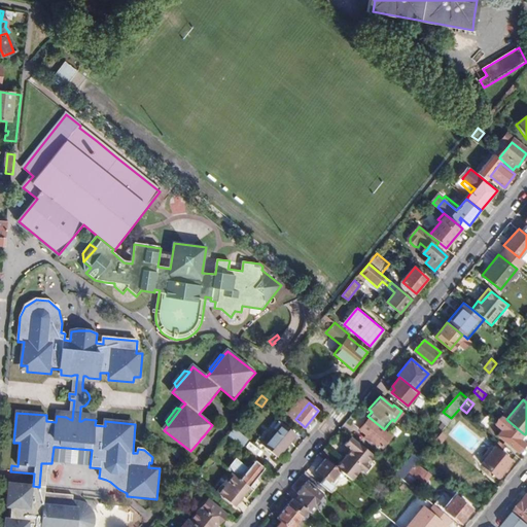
[(384,429),(367,416),(358,427),(365,432),(363,435),(373,444),(376,442),(381,446),(391,435),(384,429)]
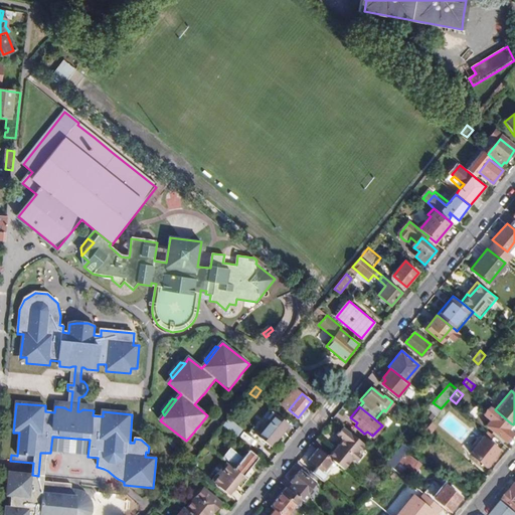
[(495,409),(492,407),(484,417),(489,421),(497,411),(495,409)]
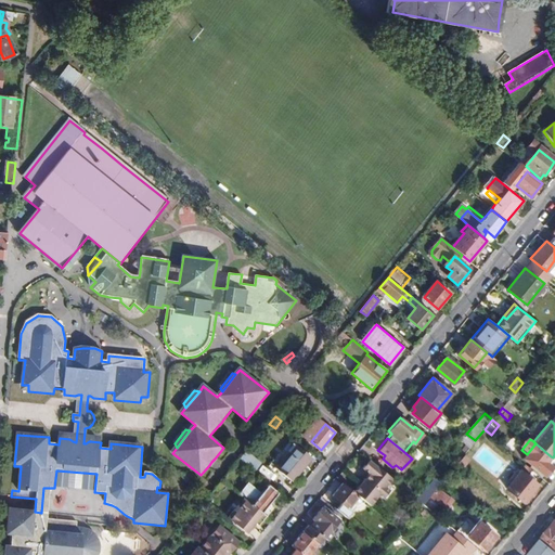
[(551,456),(536,443),(527,454),(524,457),(545,476),(552,466),(547,463),(551,456)]
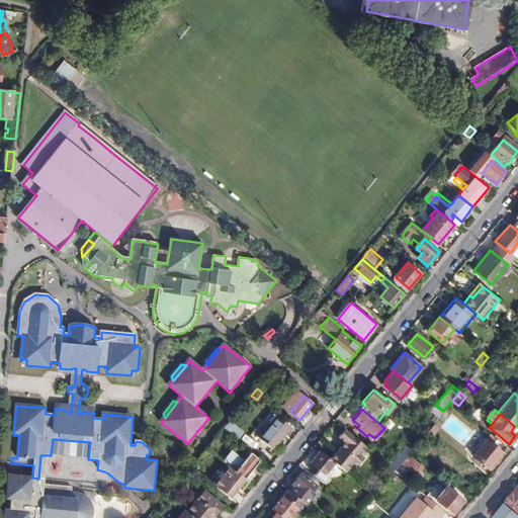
[(277,415),(259,437),(273,449),(291,427),(277,415)]
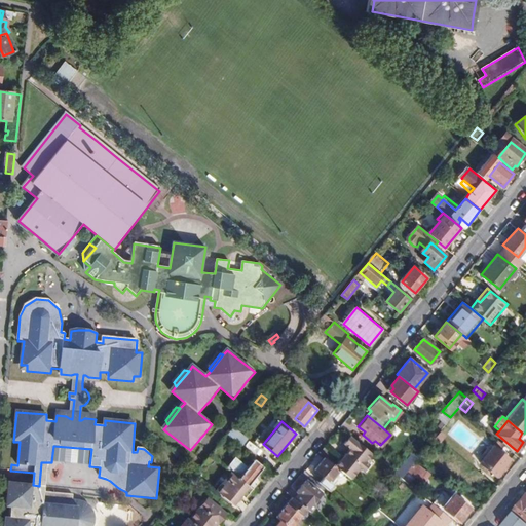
[(226,434),(241,446),(248,438),(232,426),(226,434)]
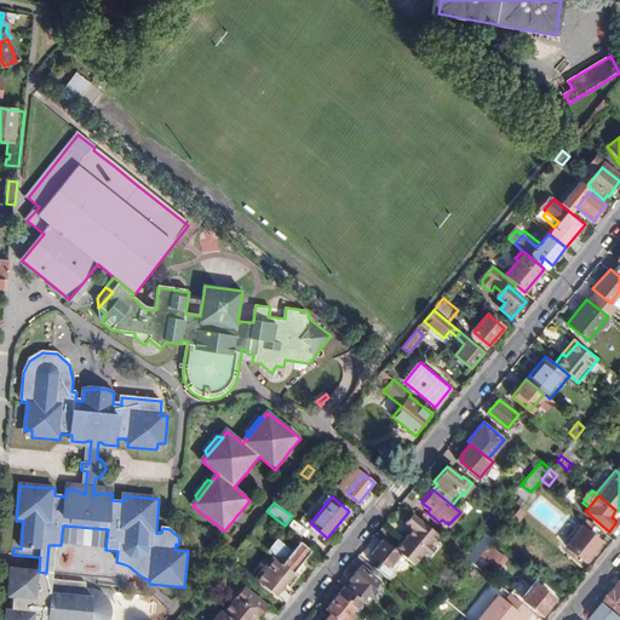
[(522,514),(517,509),(511,516),(509,518),(515,523),(522,514)]
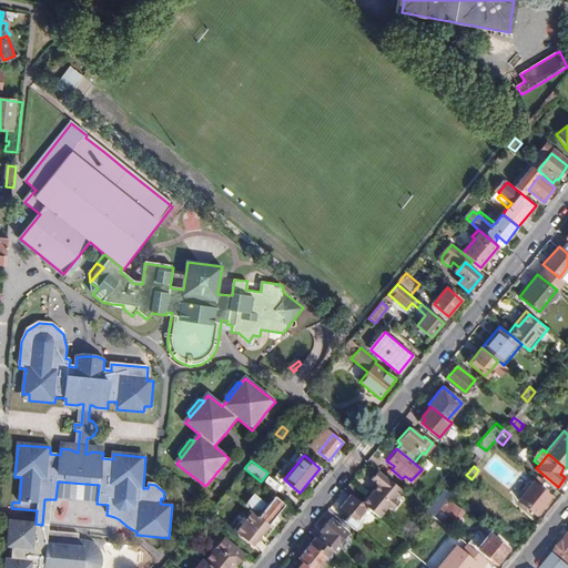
[(402,489),(378,469),(371,478),(377,485),(363,503),(366,506),(379,516),(388,506),(392,509),(399,500),(395,497),(402,489)]
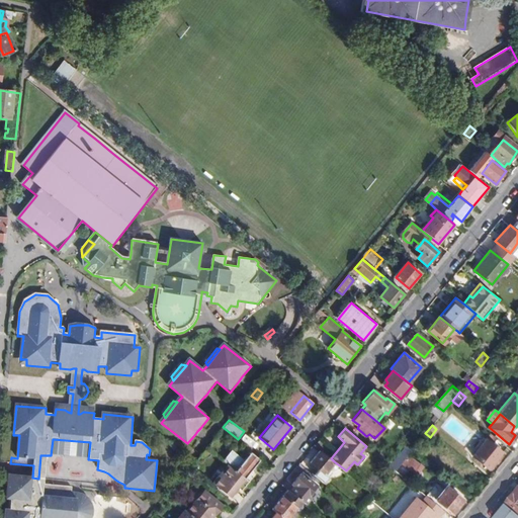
[(489,468),(507,446),(494,435),(475,457),(489,468)]
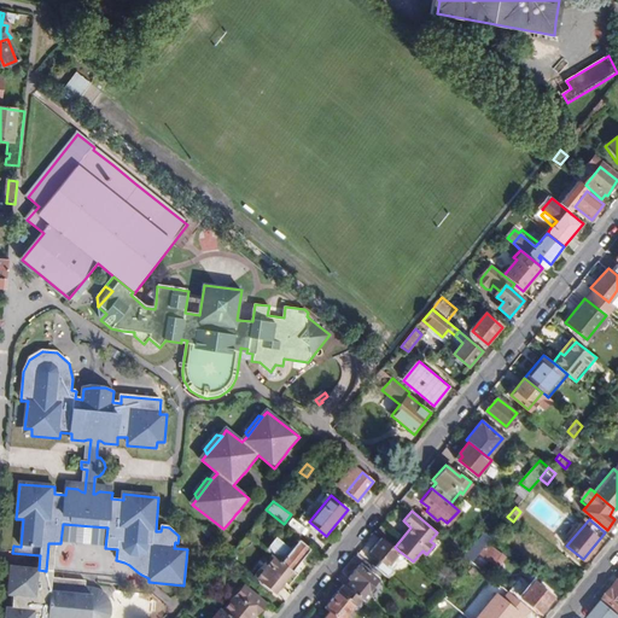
[(60,543),(105,548),(108,528),(63,524),(60,543)]
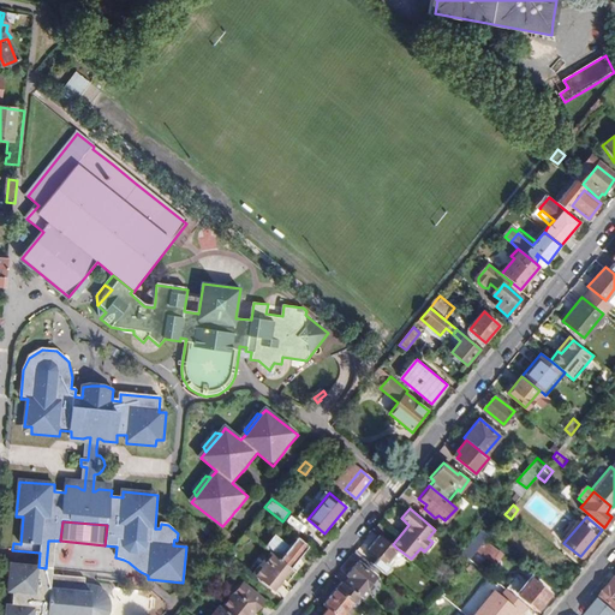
[(489,535),(481,527),(460,550),(464,553),(470,557),(489,535)]
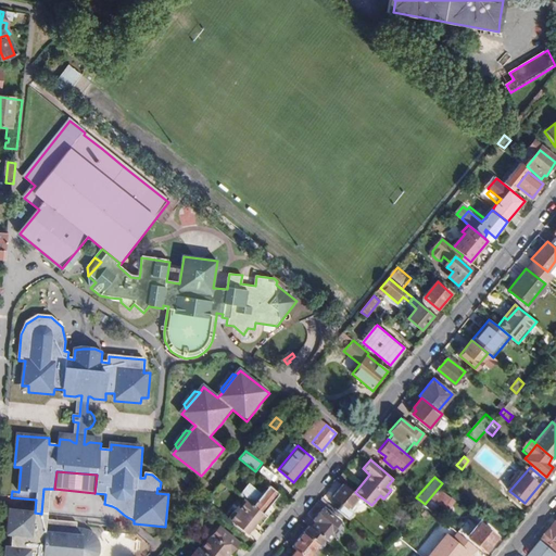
[(224,481),(217,489),(222,492),(228,484),(224,481)]
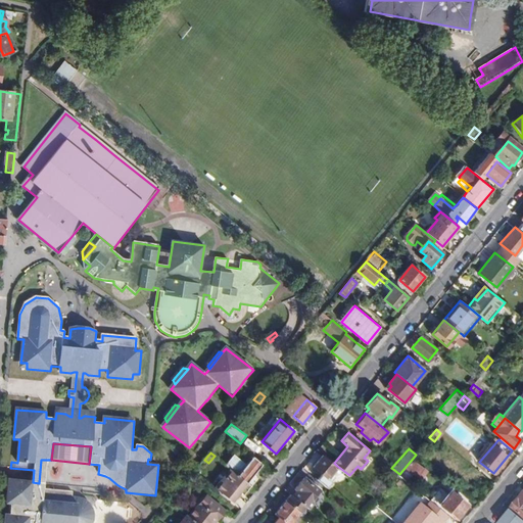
[(334,463),(324,455),(314,466),(322,473),(317,479),(327,487),(336,475),(332,471),(337,466),(334,463)]
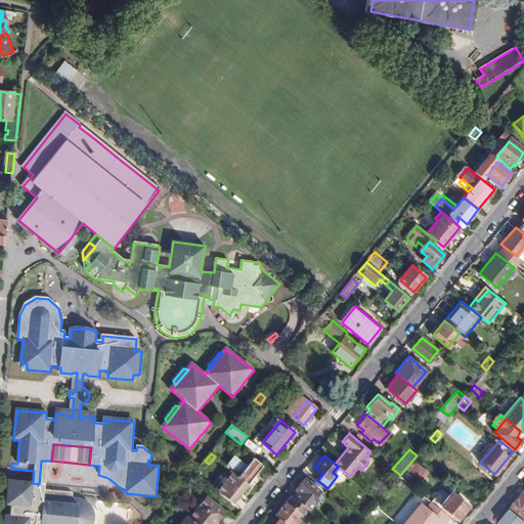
[(238,476),(252,487),(259,479),(255,475),(262,466),(254,457),(247,467),(234,456),(226,466),(238,476)]
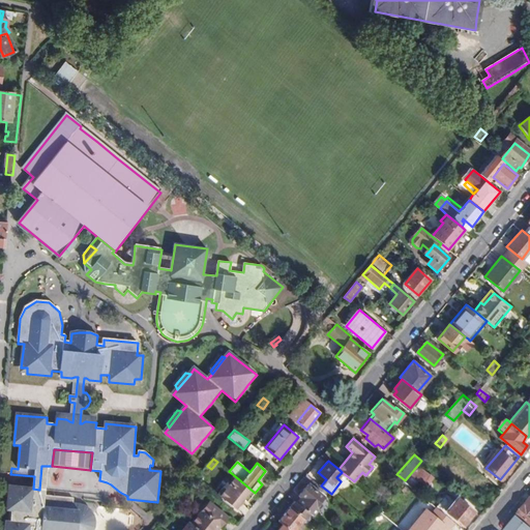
[(41,466),(39,490),(46,491),(48,466),(41,466)]
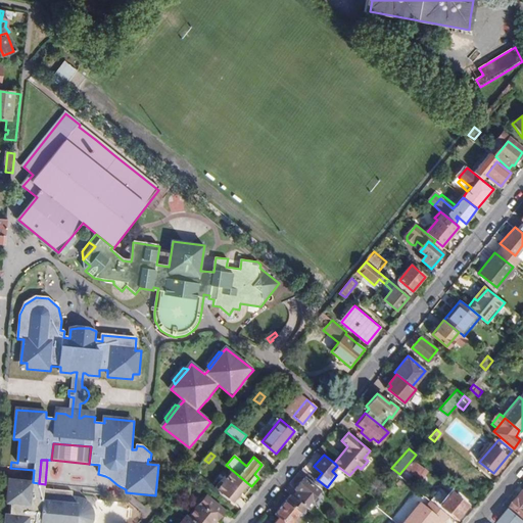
[(411,464),(408,467),(421,478),(428,470),(418,462),(417,463),(415,462),(413,465),(411,464)]
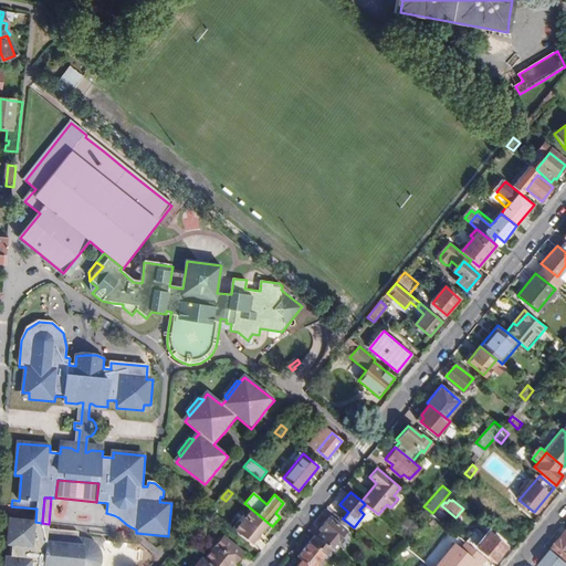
[(420,527),(432,513),(427,509),(415,522),(420,527)]
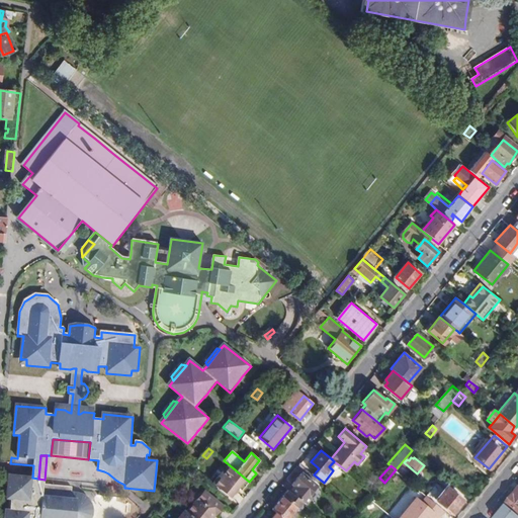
[(241,491),(249,482),(236,470),(230,478),(223,471),(213,484),(221,489),(220,490),(229,497),(237,487),(241,491)]
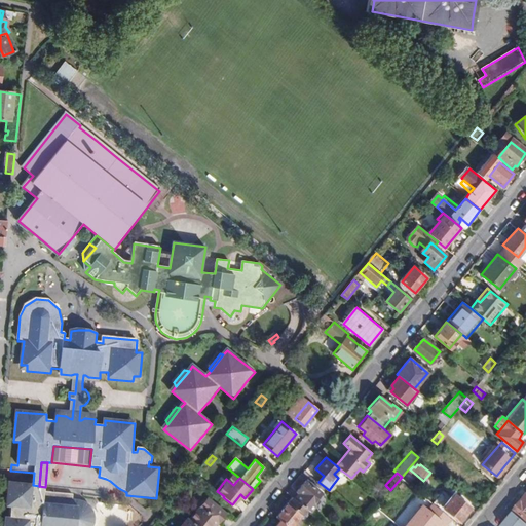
[(297,492),(293,497),(307,509),(308,510),(312,504),(310,502),(318,493),(303,481),(296,491),(297,492)]
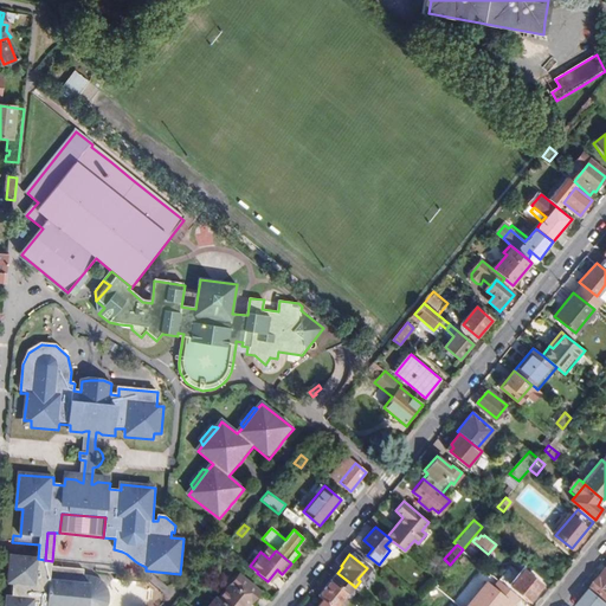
[(108,605),(109,600),(109,593),(105,586),(101,581),(94,578),(86,578),(84,578),(85,571),(50,568),(49,581),(43,580),(45,560),(38,559),(11,556),(8,585),(12,585),(11,598),(6,598),(5,605),(108,605)]
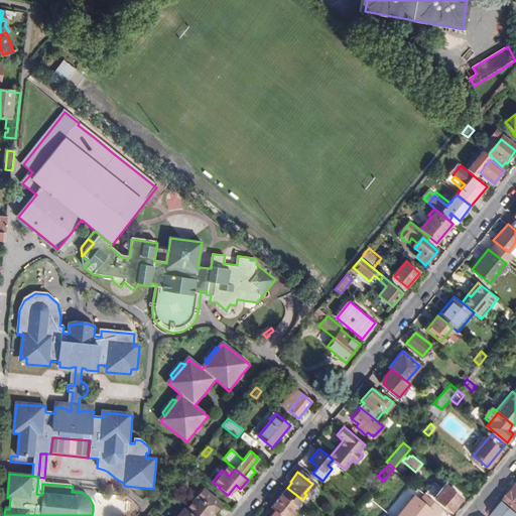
[(440,490),(432,500),(442,508),(444,505),(449,510),(461,497),(450,488),(453,486),(445,480),(438,488),(440,490)]
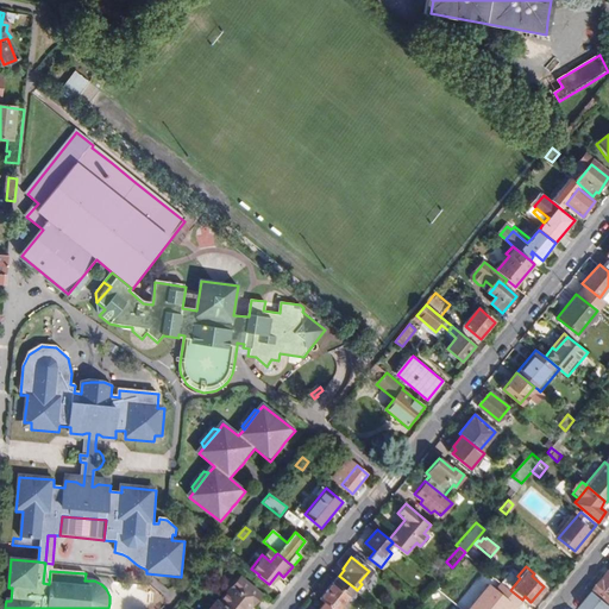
[(339,576),(339,575),(334,581),(333,581),(320,597),(333,608),(337,608),(350,594),(351,595),(356,589),(339,576)]
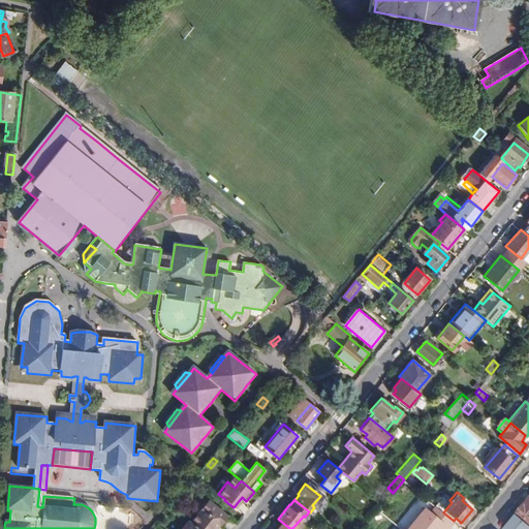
[(191,522),(198,528),(215,528),(216,528),(218,525),(220,527),(228,518),(208,501),(200,510),(203,511),(199,516),(197,514),(191,522)]
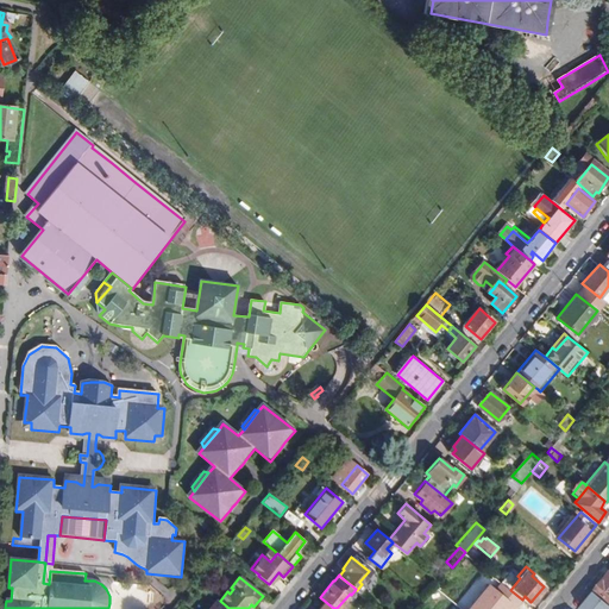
[(608,579),(608,581),(606,578),(598,588),(608,596),(608,579)]
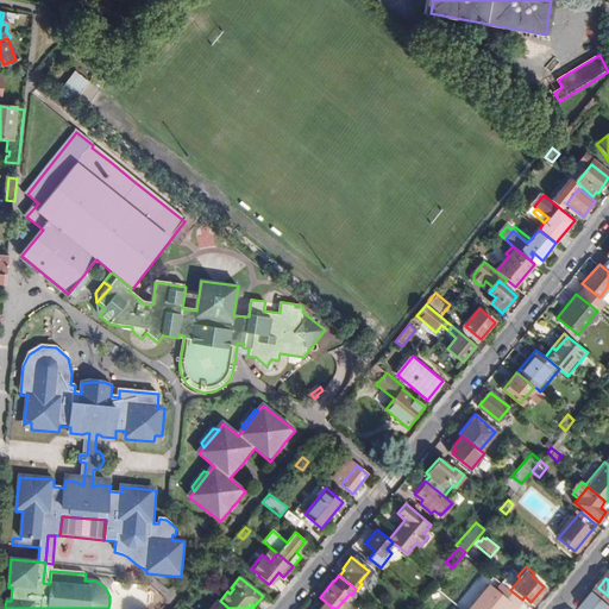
[(608,608),(608,601),(596,591),(581,608),(579,608),(608,608)]
